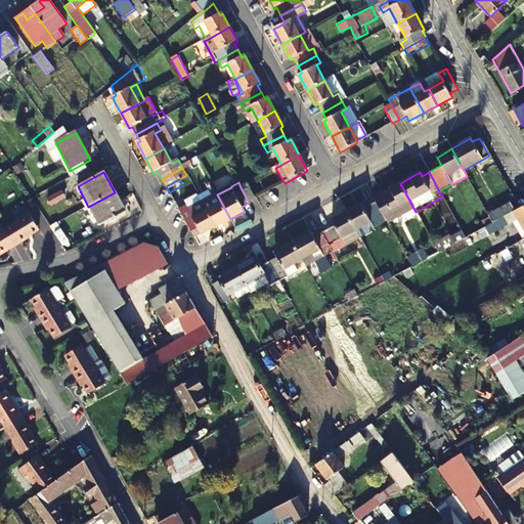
[(241,187),(249,203),(256,199),(248,183),(241,187)]
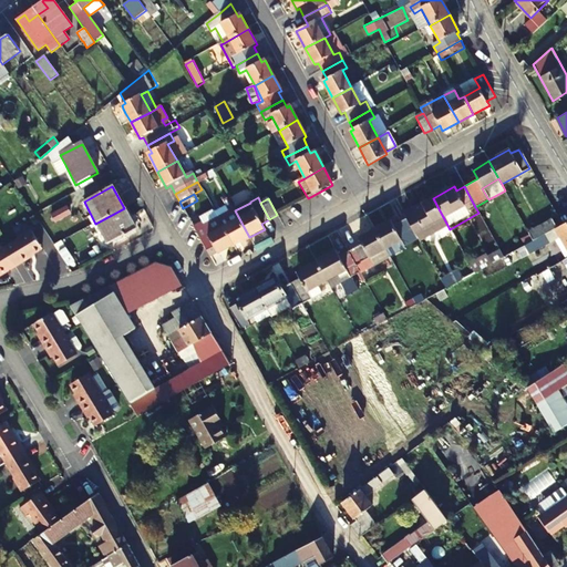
[(450,229),(433,198),(404,214),(406,218),(419,241),(428,236),(430,240),(450,229)]
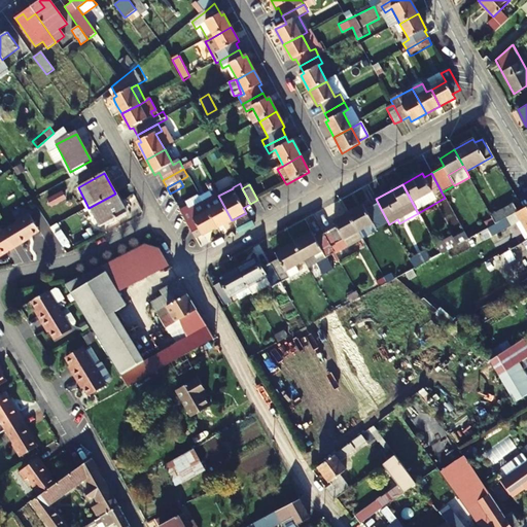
[(212,185),(208,188),(210,194),(217,206),(208,211),(217,227),(232,220),(218,196),(212,185)]
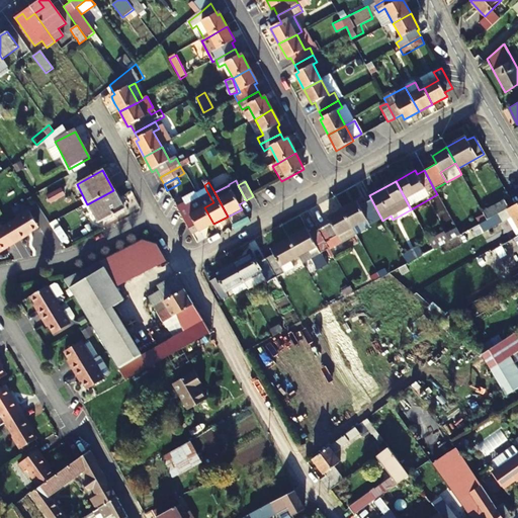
[(47,194),(50,201),(64,195),(61,188),(47,194)]
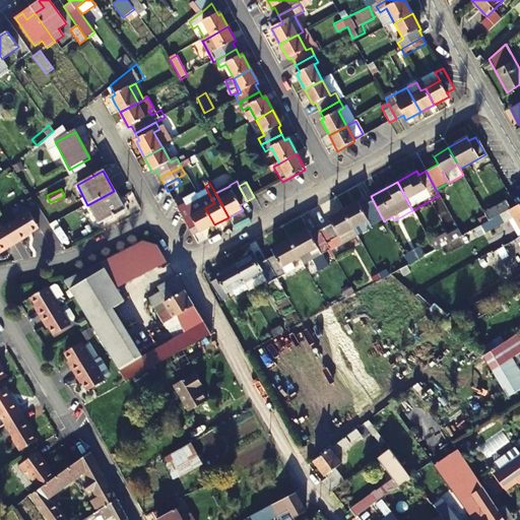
[(114,191),(87,205),(100,225),(125,211),(114,191)]
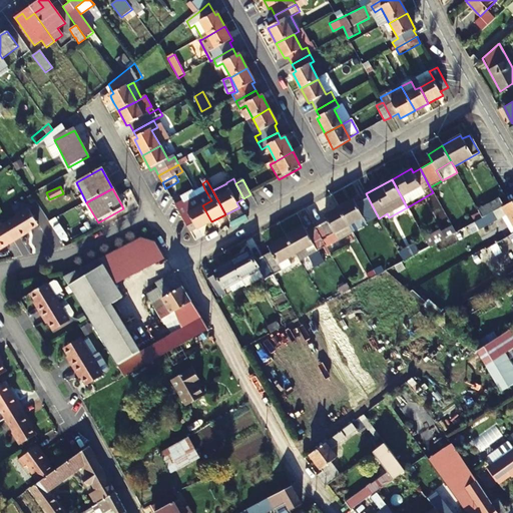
[(202,205),(211,200),(204,188),(196,193),(202,205)]
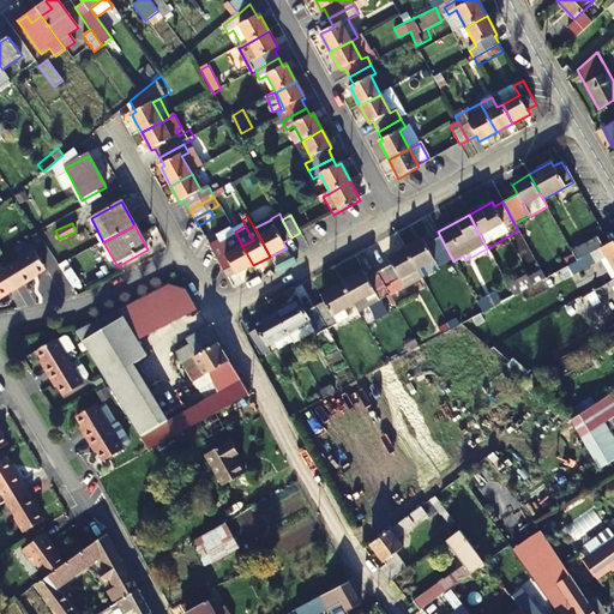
[(218,241),(218,242),(226,256),(242,246),(235,232),(218,241)]
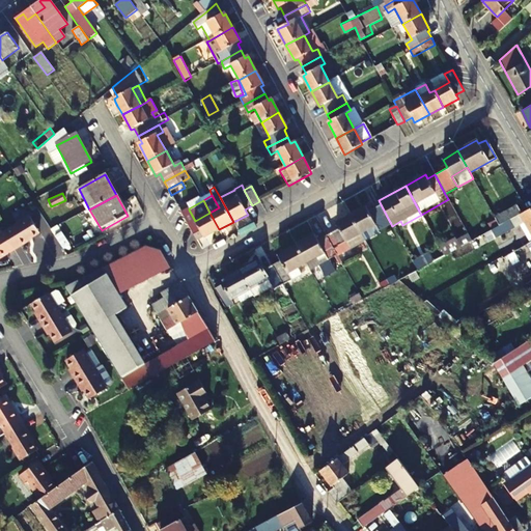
[(368,212),(366,207),(352,216),(362,233),(367,243),(383,234),(381,232),(392,226),(381,204),(368,212)]
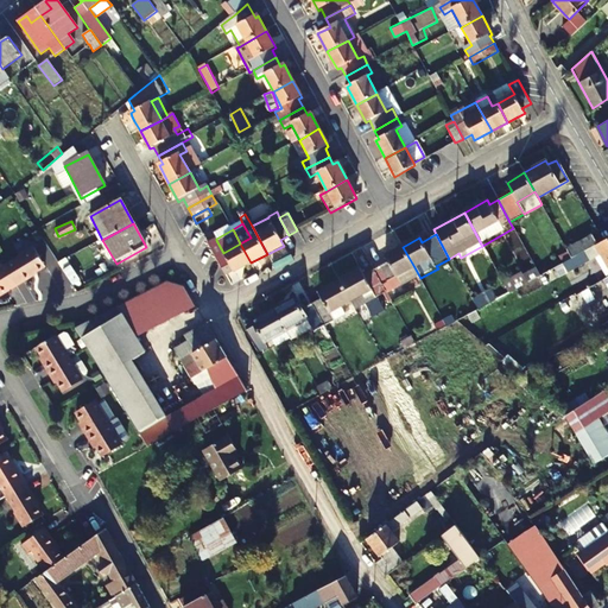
[(570,255),(596,244),(591,234),(565,246),(570,255)]
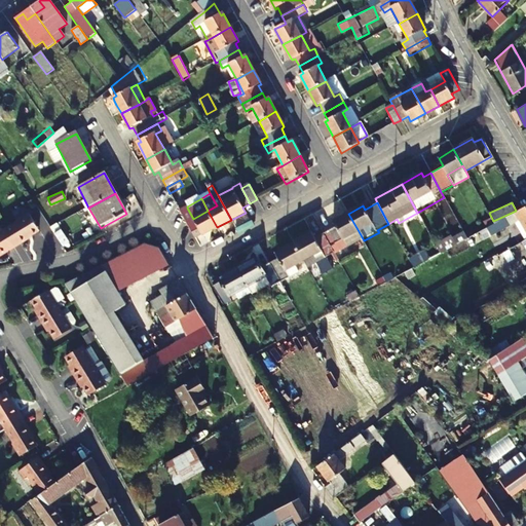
[(521,223),(516,226),(524,240),(525,238),(525,205),(524,207),(515,212),(521,223)]
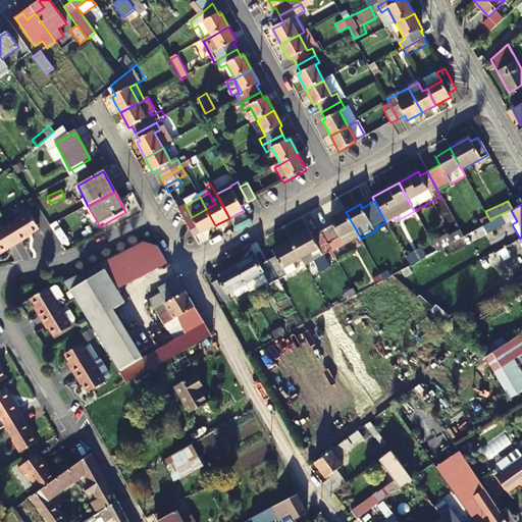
[(192,217),(186,206),(178,210),(192,233),(199,229),(201,233),(215,225),(206,209),(192,217)]
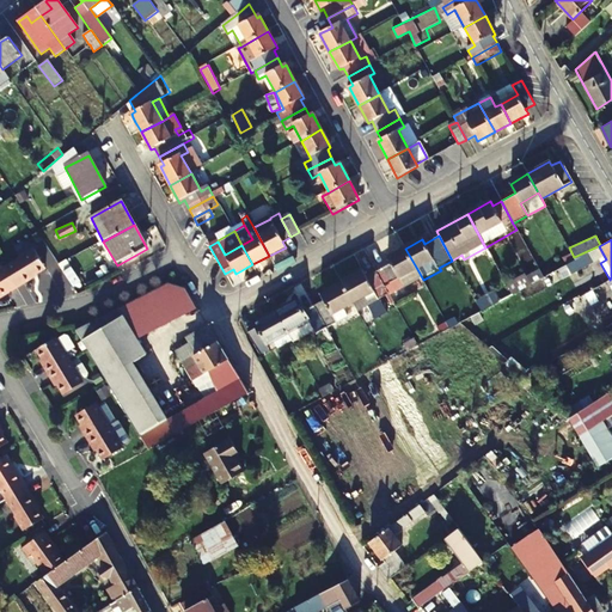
[(599,246),(587,254),(593,262),(595,265),(600,263),(606,259),(599,246)]
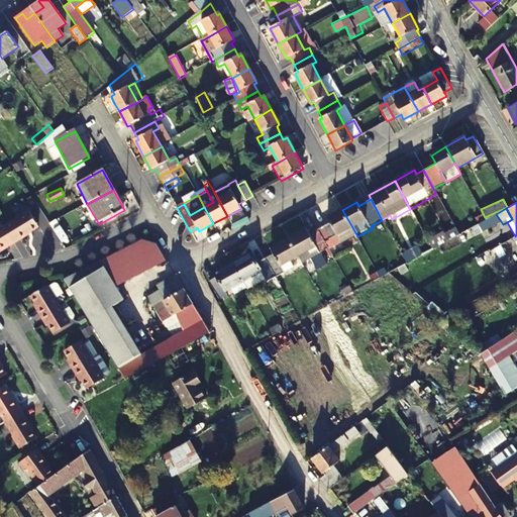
[(0,250),(26,235),(25,233),(37,226),(27,210),(15,218),(16,219),(0,228),(0,250)]
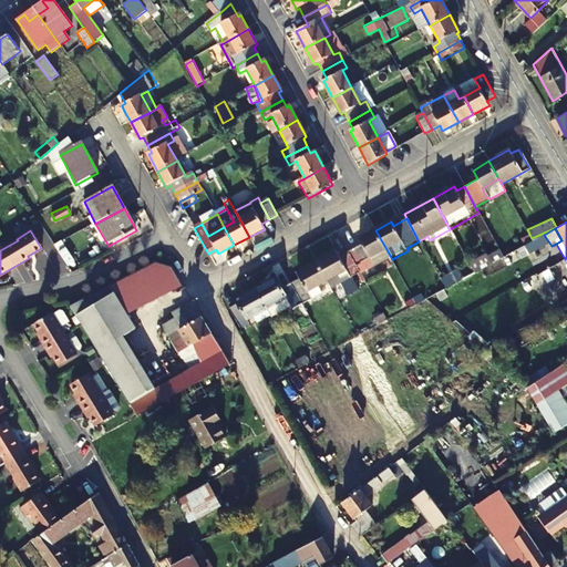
[(362,245),(370,258),(387,249),(375,230),(359,239),(362,245)]
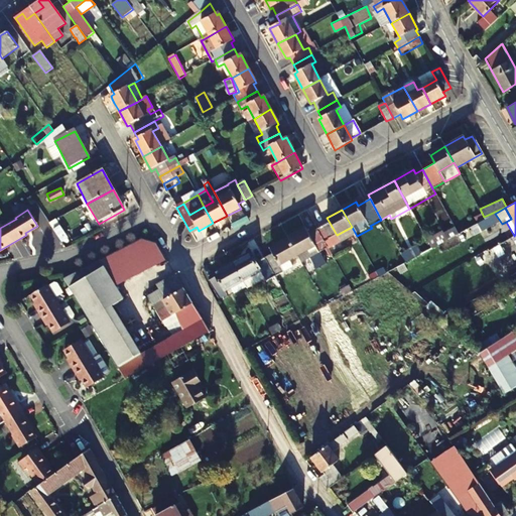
[(479,232),(500,221),(495,214),(484,220),(470,227),(474,235),(479,232)]
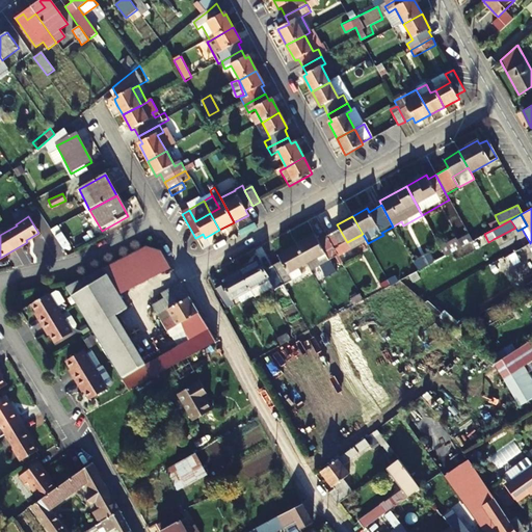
[(347,242),(340,230),(328,236),(339,256),(350,249),(347,242)]
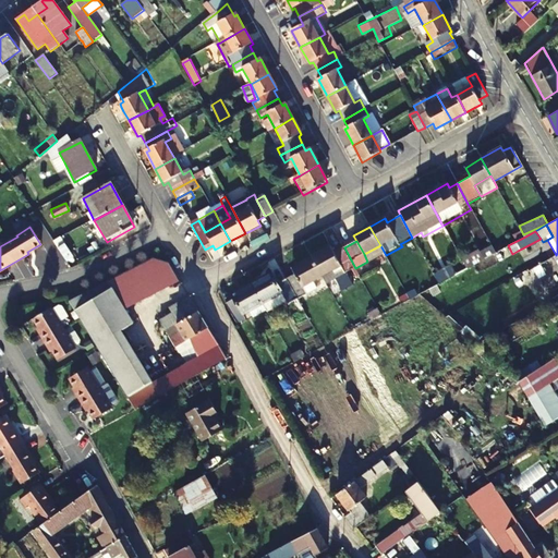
[(492,245),(462,262),(466,268),(495,253),(492,245)]
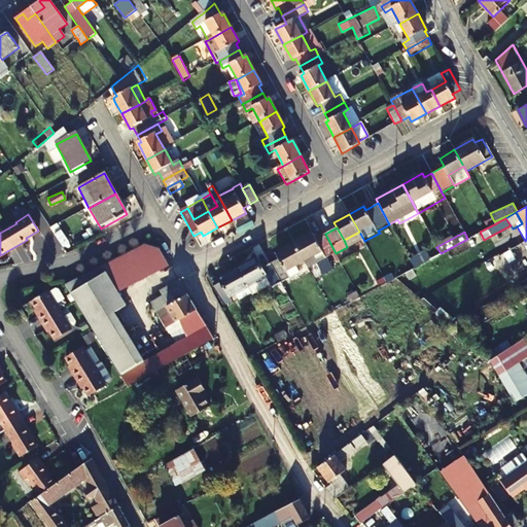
[(480,232),(470,237),(477,248),(486,244),(484,240),(480,232)]
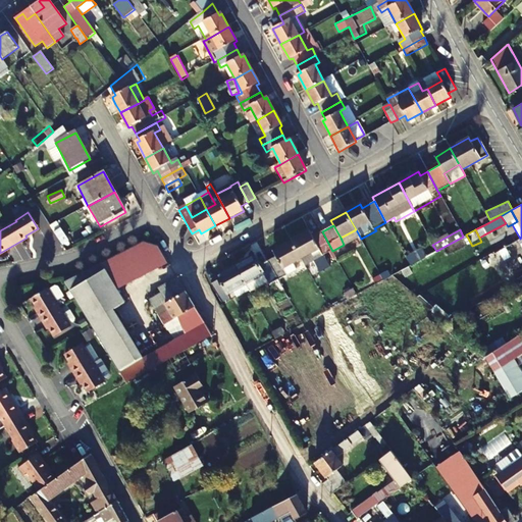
[(292,242),(301,257),(308,253),(310,255),(320,249),(324,256),(332,251),(322,231),(313,237),(310,231),(292,242)]
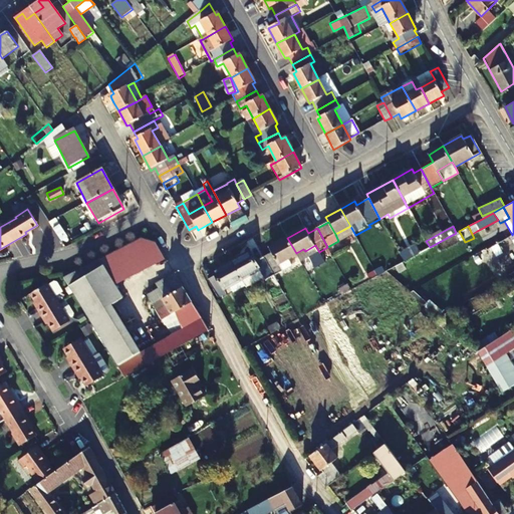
[(265,258),(275,276),(283,271),(280,265),(289,260),(287,258),(296,253),(287,238),(270,248),(273,253),(265,258)]
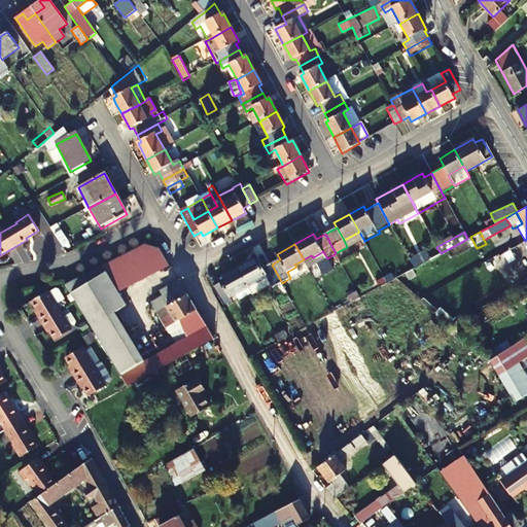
[(424,251),(409,259),(414,268),(428,259),(424,251)]
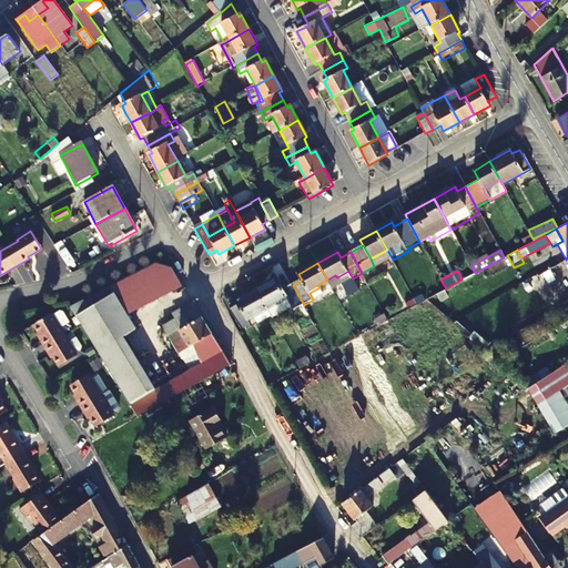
[(283,291),(277,280),(257,291),(270,313),(275,324),(295,312),(297,314),(306,310),(304,305),(293,285),(283,291)]
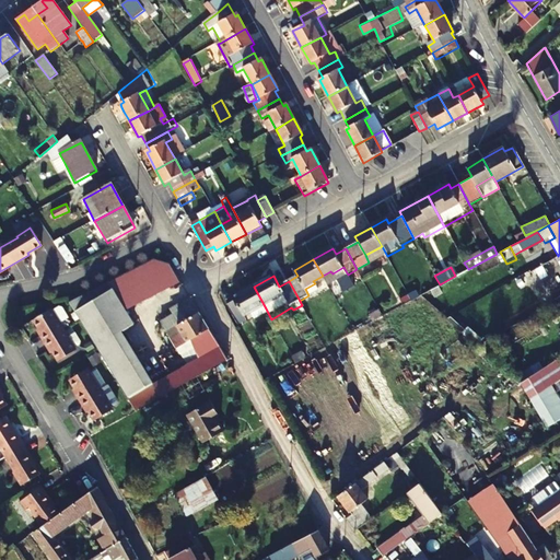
[(136,324),(107,282),(68,301),(79,318),(97,348),(116,378),(136,411),(144,407),(160,398),(152,384),(123,329),(136,324)]
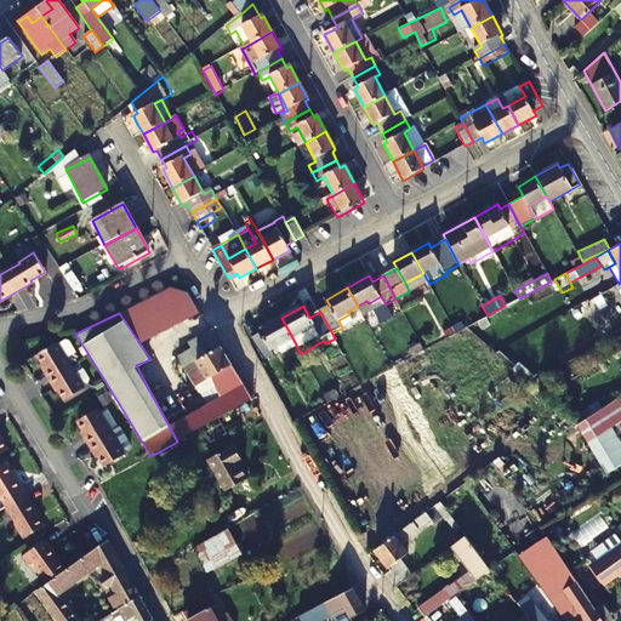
[(278,358),(275,353),(295,342),(281,318),(262,330),(265,335),(255,340),(268,364),(278,358)]
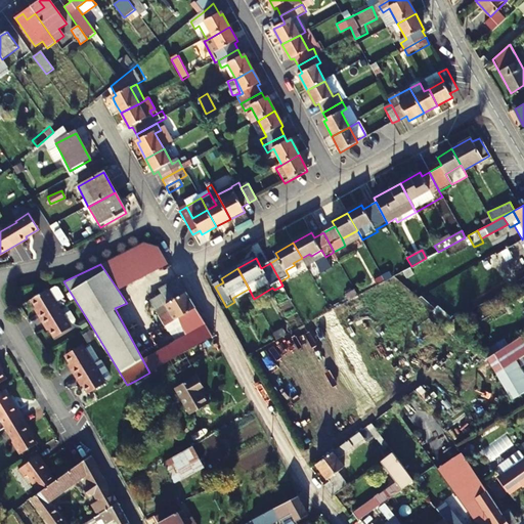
[(390,271),(382,275),(385,281),(393,276),(390,271)]
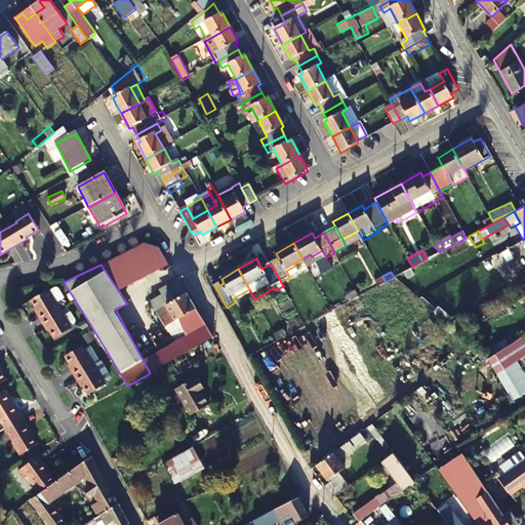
[(386,282),(382,276),(375,280),(377,286),(386,282)]
